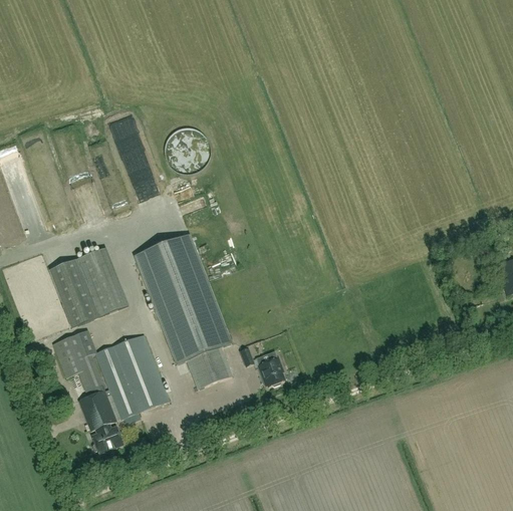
[(27,172),(9,175),(11,184),(16,183),(16,186),(29,184),(27,172)]
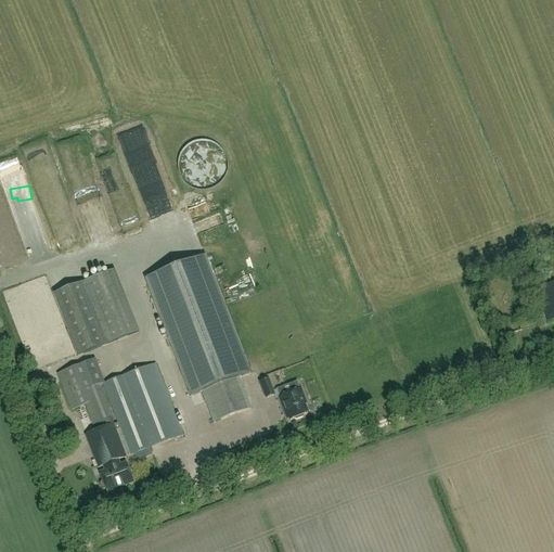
[(222,209),(217,213),(221,221),(227,219),(222,209)]
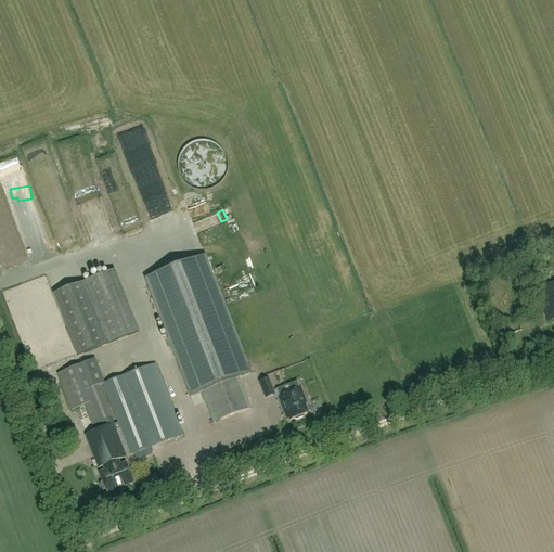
[(207,226),(218,223),(217,214),(205,216),(207,226)]
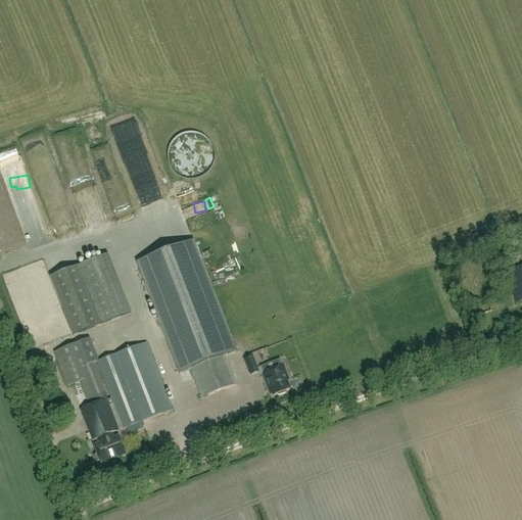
[(236,382),(230,367),(225,353),(235,349),(192,239),(137,261),(179,371),(190,367),(201,395),(236,382)]
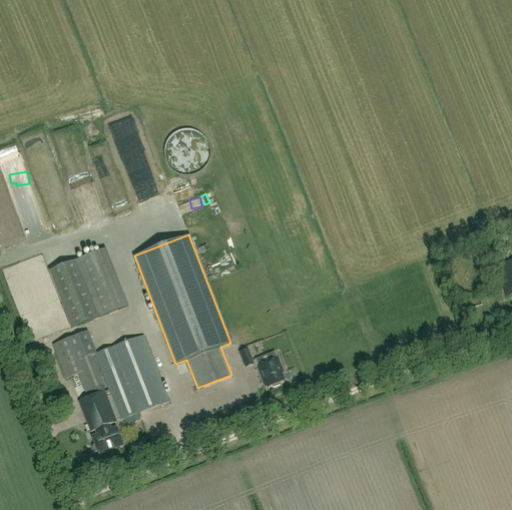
[(99,316),(76,259),(48,270),(70,327),(99,316)]
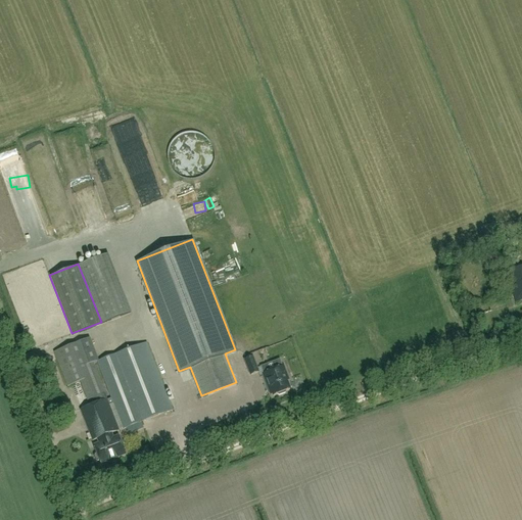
[(96,452),(93,453),(96,459),(99,458),(100,461),(114,455),(125,452),(121,443),(122,440),(121,437),(119,436),(117,434),(112,437),(109,431),(119,428),(108,403),(112,400),(122,426),(172,408),(145,340),(98,359),(90,336),(54,350),(67,384),(87,376),(96,402),(80,409),(91,438),(97,436),(99,441),(94,444),(96,452)]
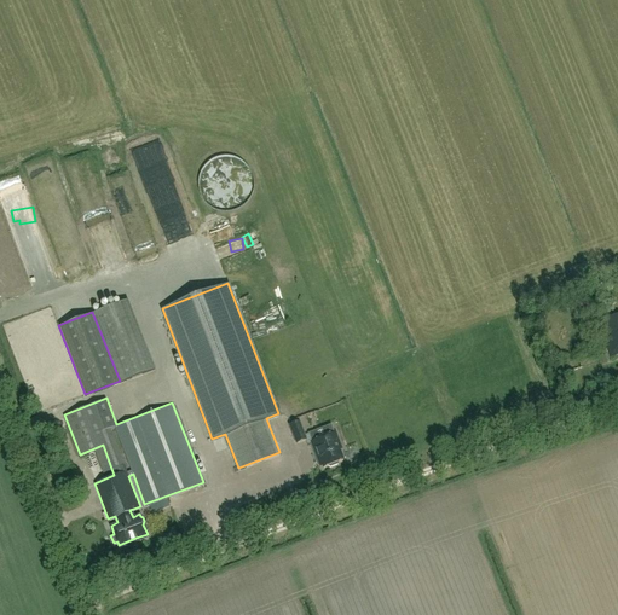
[(289,422),(296,440),(305,436),(298,419),(289,422)]
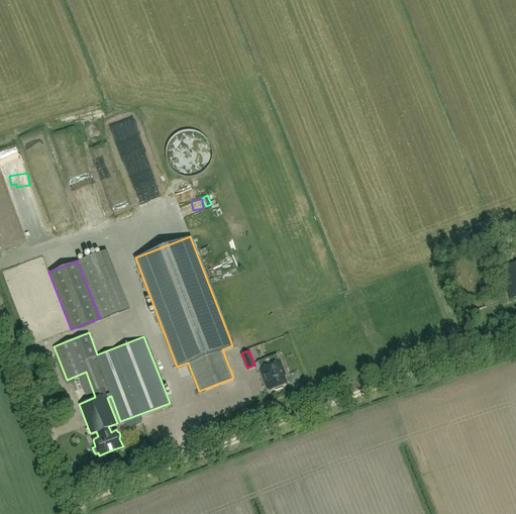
[(275,388),(281,386),(282,384),(286,382),(283,374),(284,373),(279,360),(260,368),(263,377),(265,376),(266,381),(265,383),(267,386),(269,387),(270,389),(273,387),(275,388)]
